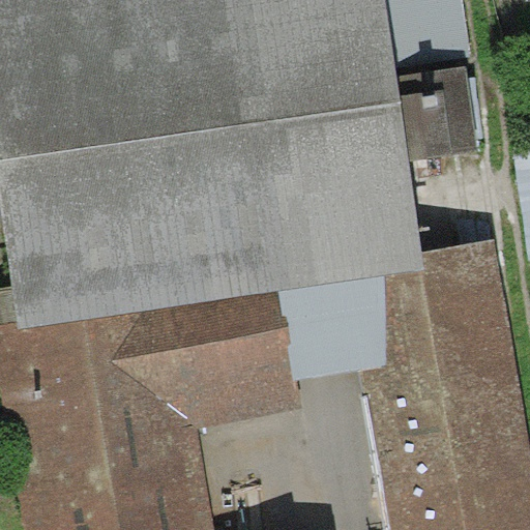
[(0,0),(0,203),(12,287),(20,328),(283,285),(424,262),(422,249),(409,163),(396,75),(395,68),(385,0),(0,0)]
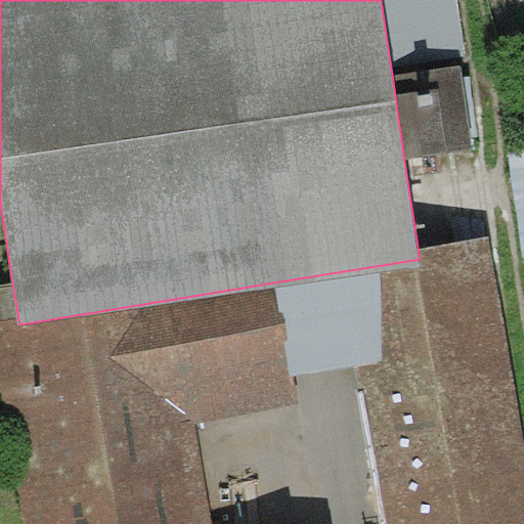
[(381,0),(391,68),(467,56),(457,0),(381,0)]
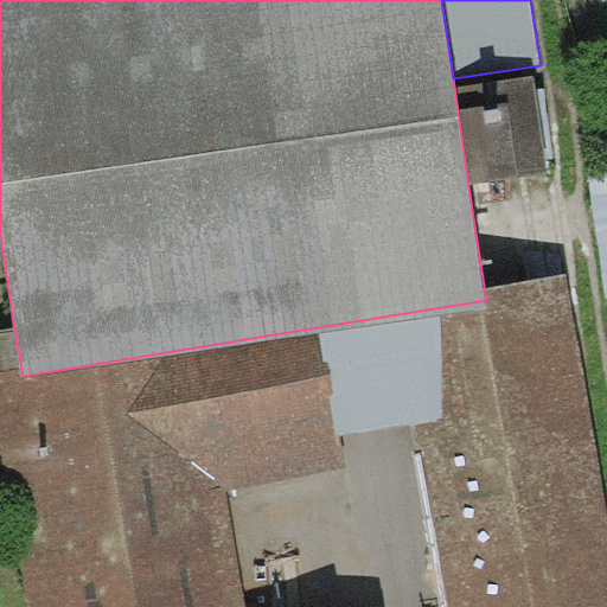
[(532,75),(454,85),(468,186),(547,176),(532,75)]
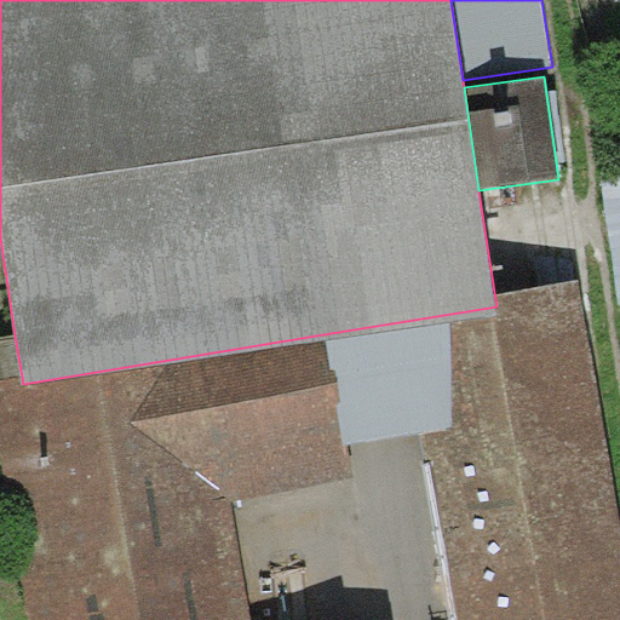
[(619,170),(598,173),(619,306),(619,305),(619,170)]
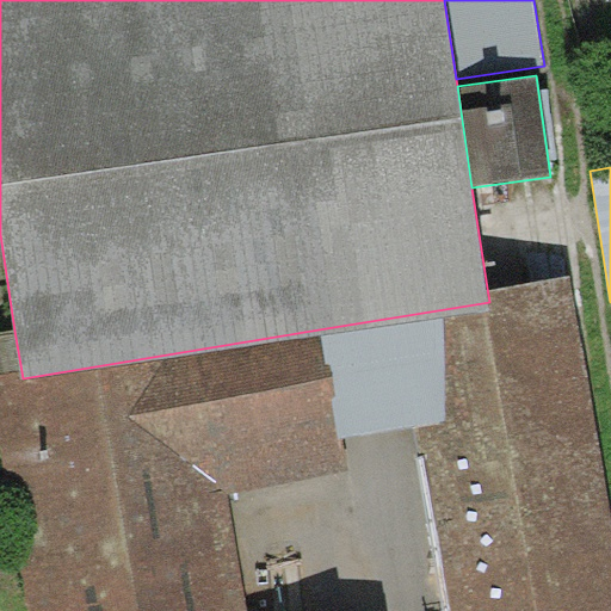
[(326,328),(343,434),(414,423),(444,610),(610,610),(610,523),(571,273),(487,288),(489,302),(326,328)]
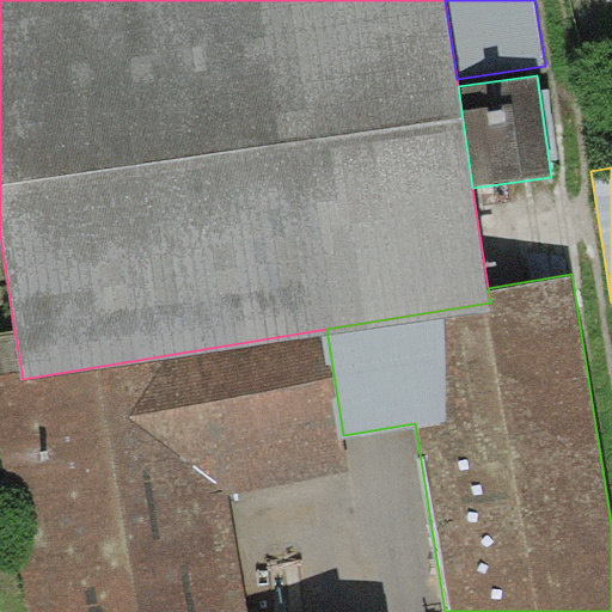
[(343,435),(326,329),(23,379),(14,331),(0,332),(0,446),(28,611),(246,611),(227,494),(350,473),(343,435)]
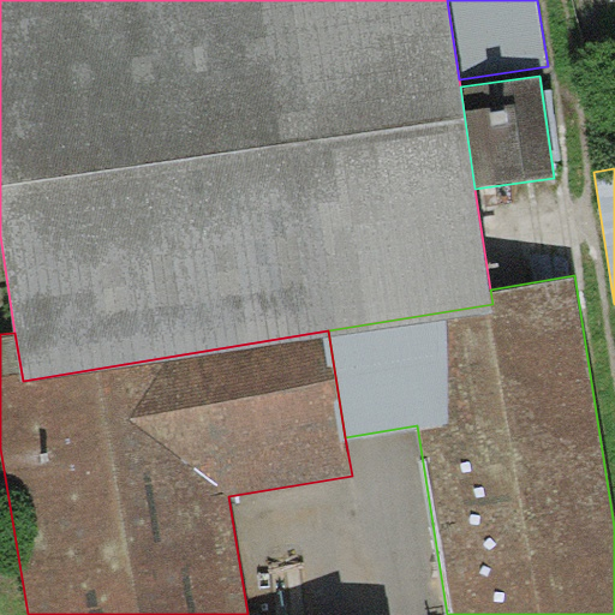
All buildings are outlined.
